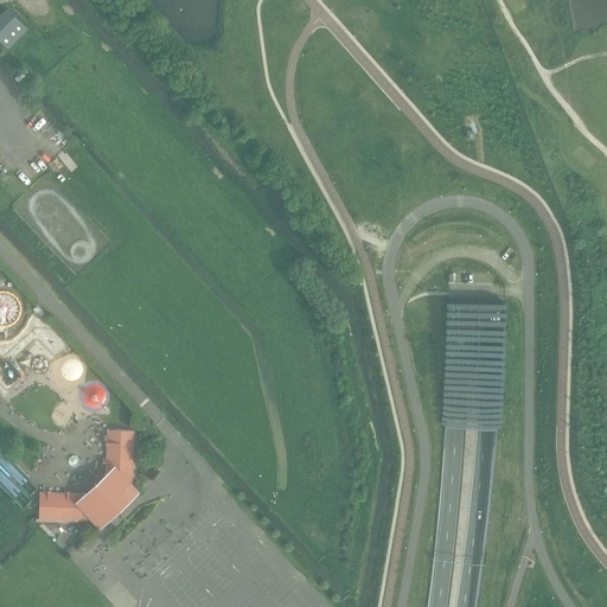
[(0,42),(7,49),(27,29),(7,8),(0,16),(0,42)]
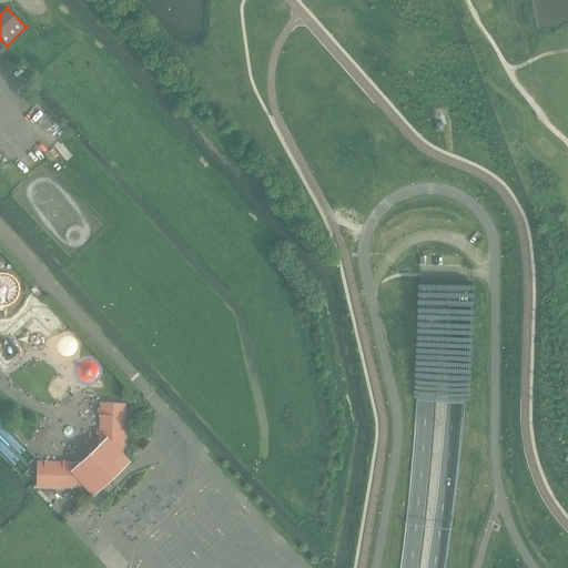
[(417,282),(416,347),(445,350),(447,304),(470,304),(470,283),(417,282)]
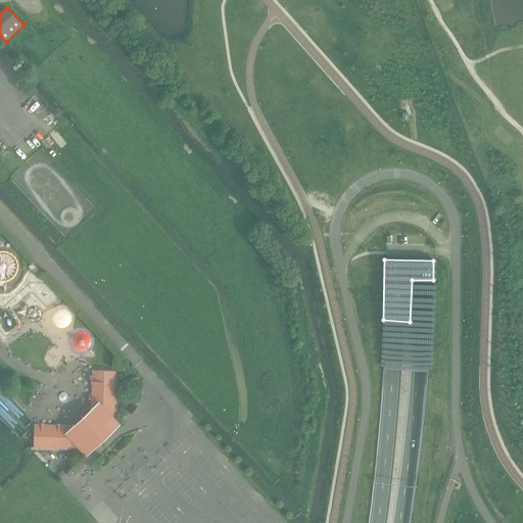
[(41,273),(32,263),(28,267),(31,269),(37,276),(41,273)]
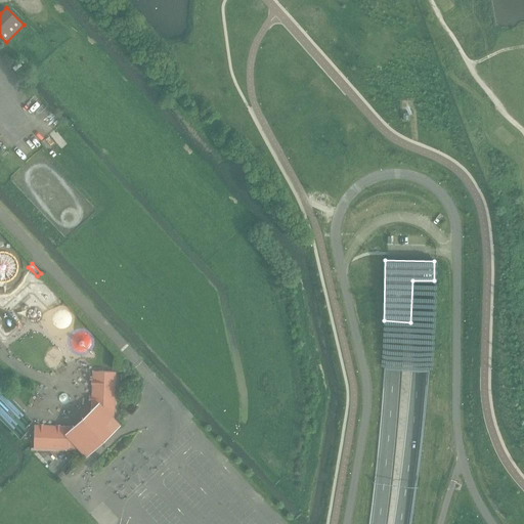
[(78,428),(52,427),(50,427),(50,432),(85,433),(84,450),(77,449),(85,457),(102,441),(120,426),(114,419),(114,423),(96,423),(97,411),(98,372),(93,372),(92,416),(78,428)]
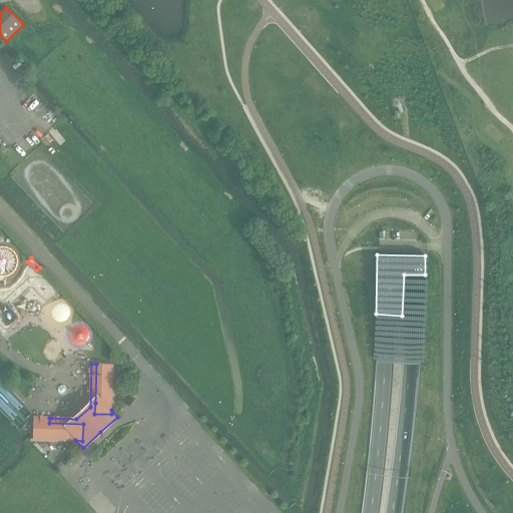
[(95,403),(94,414),(111,414),(111,410),(112,386),(113,364),(112,364),(96,364),(95,392),(95,403)]
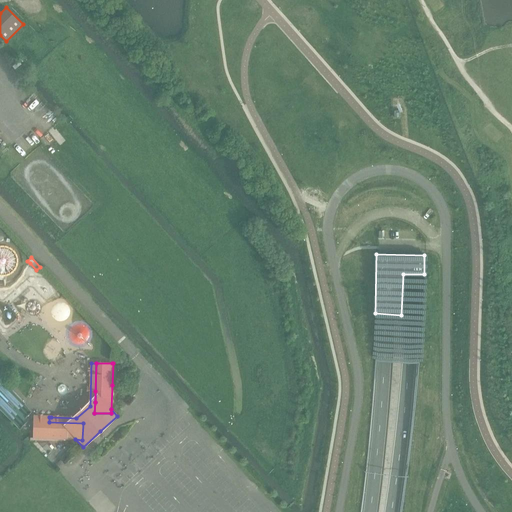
[(32,437),(32,438),(75,439),(82,440),(83,423),(59,423),(49,422),(49,417),(51,417),(33,416),(32,437)]
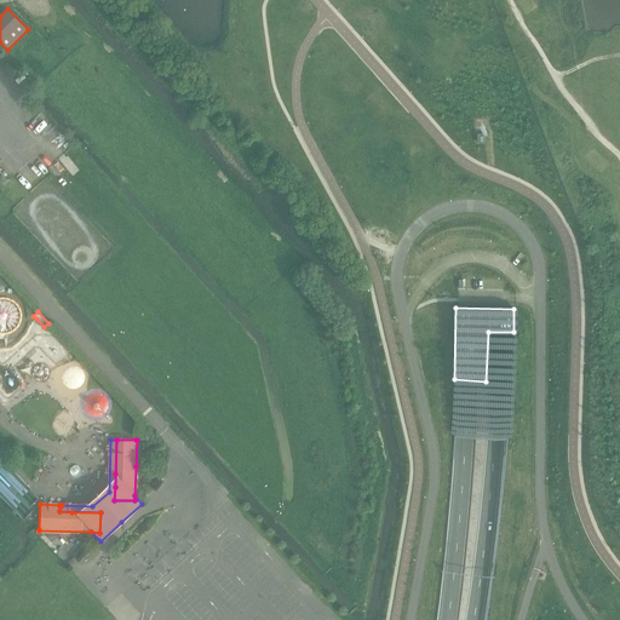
All buildings are outlined.
